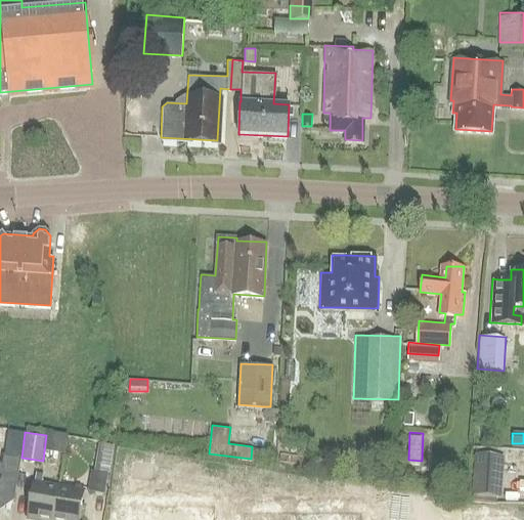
[(87,489),(104,491),(112,443),(95,440),(87,489)]
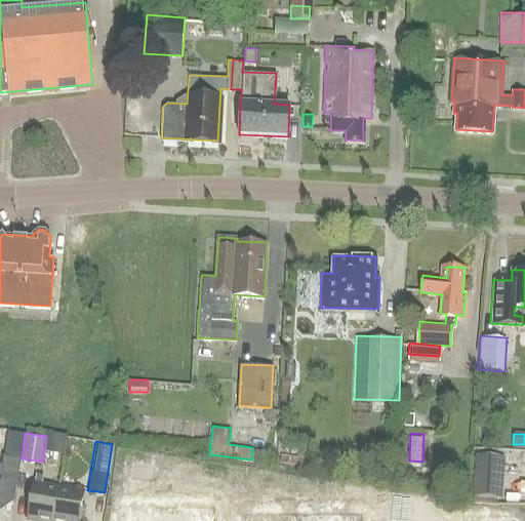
[(135,447),(135,461),(145,461),(145,447),(135,447)]
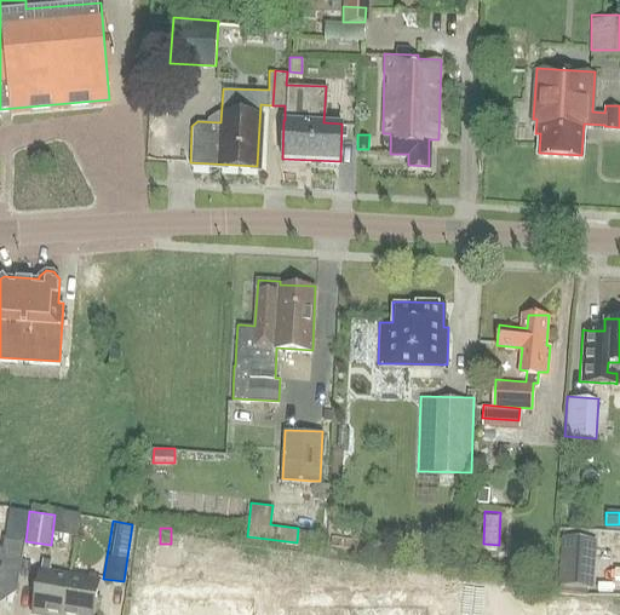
[(171,528),(171,544),(182,544),(182,528),(171,528)]
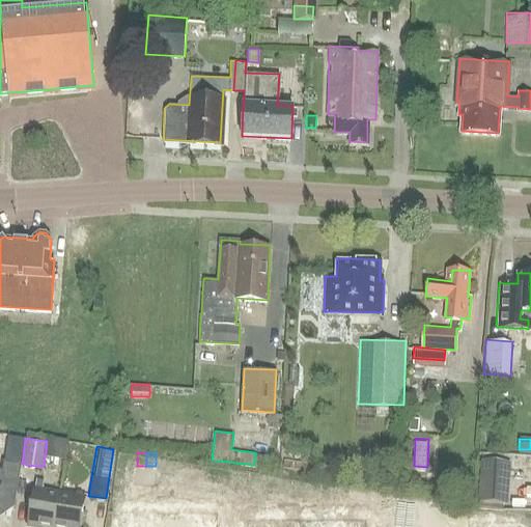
[(0,492),(16,495),(22,462),(3,459),(2,467),(0,467),(0,492)]
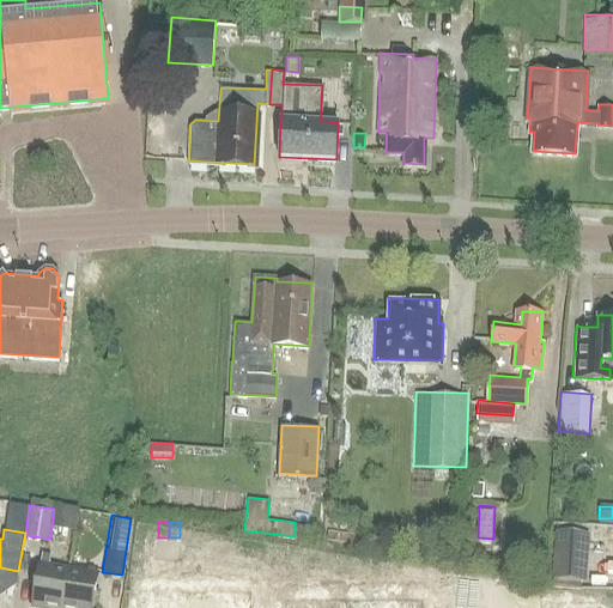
[(551,577),(586,579),(589,532),(554,529),(551,577)]
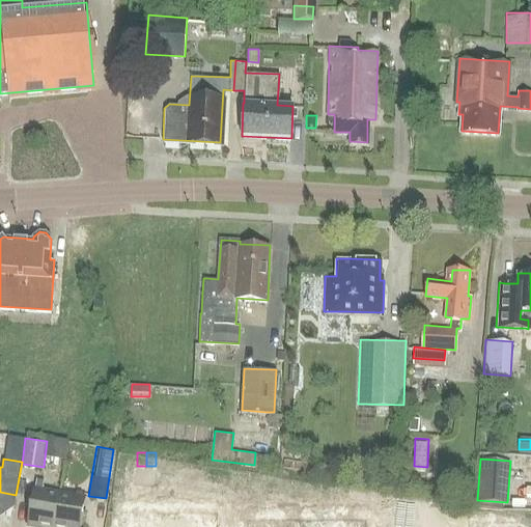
[(182,465),(182,478),(191,478),(191,465),(182,465)]
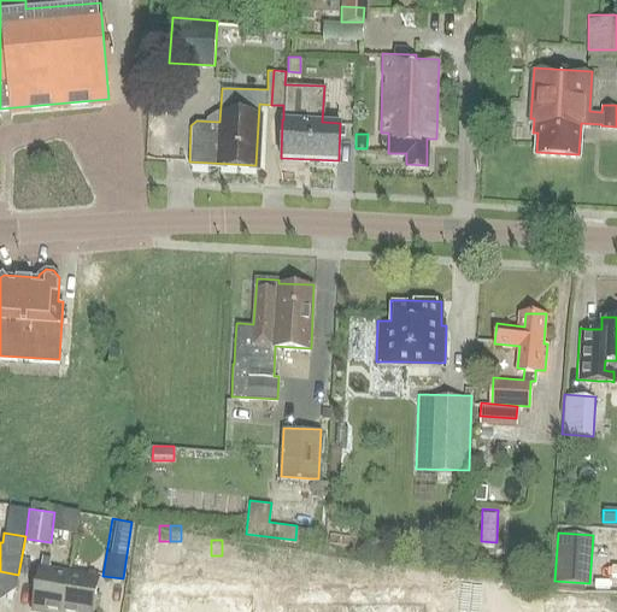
[(222,540),(222,555),(233,555),(233,540),(222,540)]
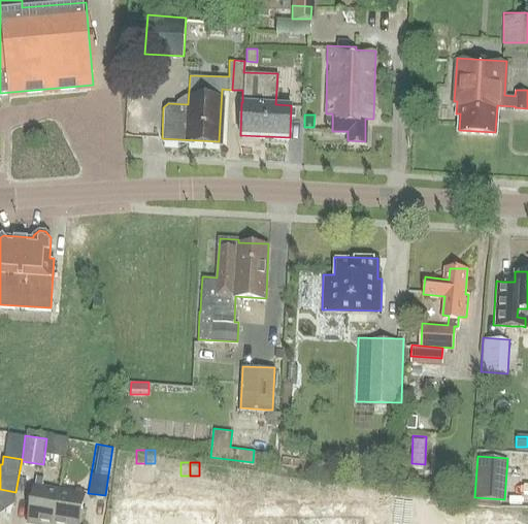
[(262,471),(262,484),(271,484),(271,471),(262,471)]
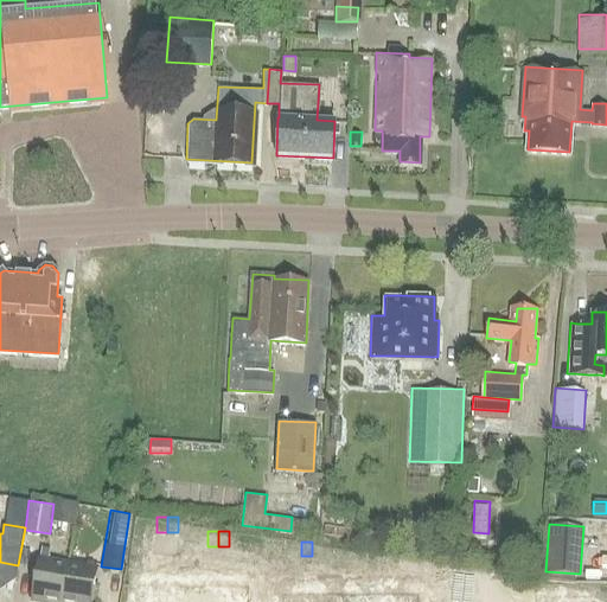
[(312,542),(312,556),(323,556),(323,542),(312,542)]
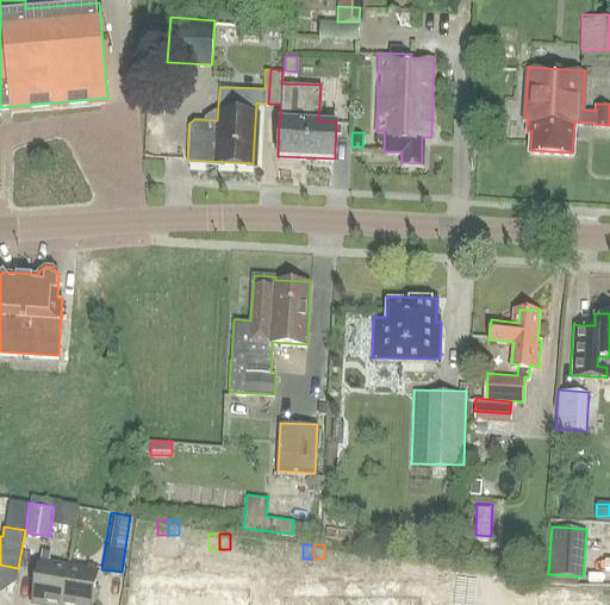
[(43,604),(63,604),(72,563),(49,560),(50,549),(42,548),(32,603),(43,604)]
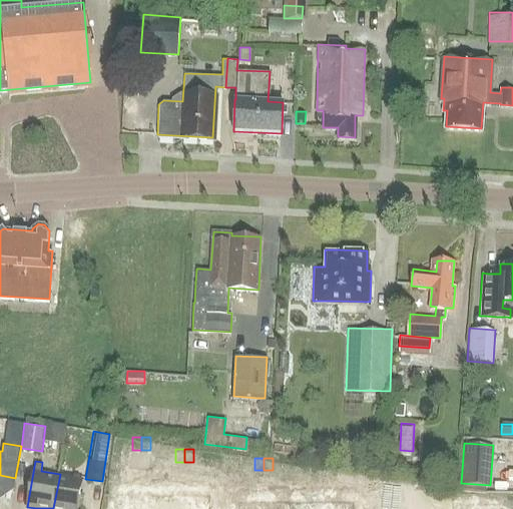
[(298,462),(298,474),(308,474),(308,462),(298,462)]
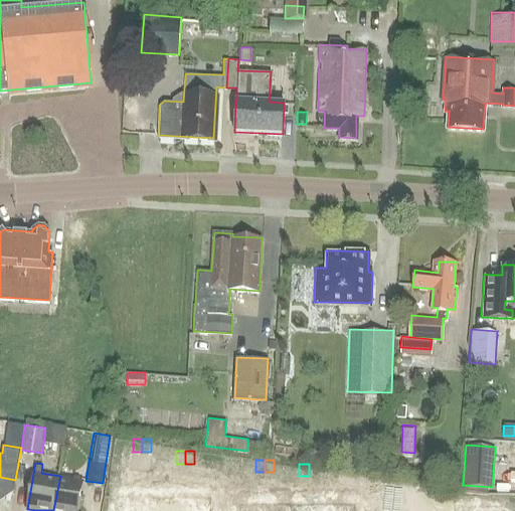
[(321,464),(321,476),(330,476),(330,464),(321,464)]
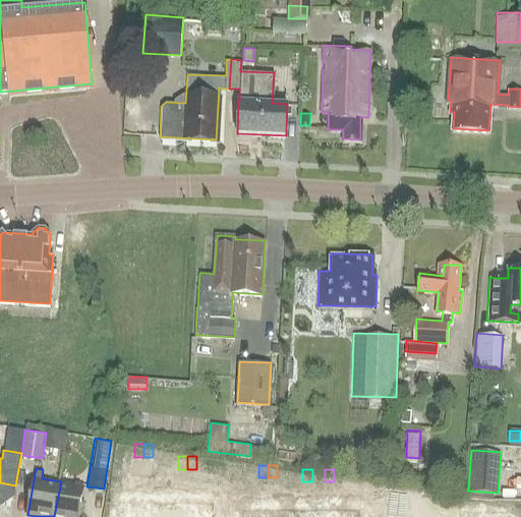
[(334,469),(334,481),(343,481),(343,469),(334,469)]
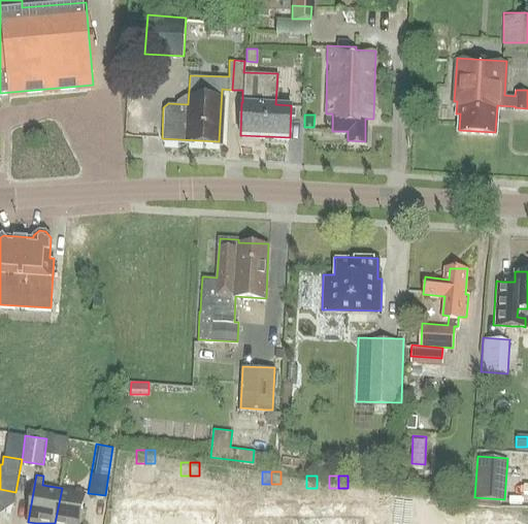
[(55,523),(79,523),(85,492),(62,488),(55,523)]
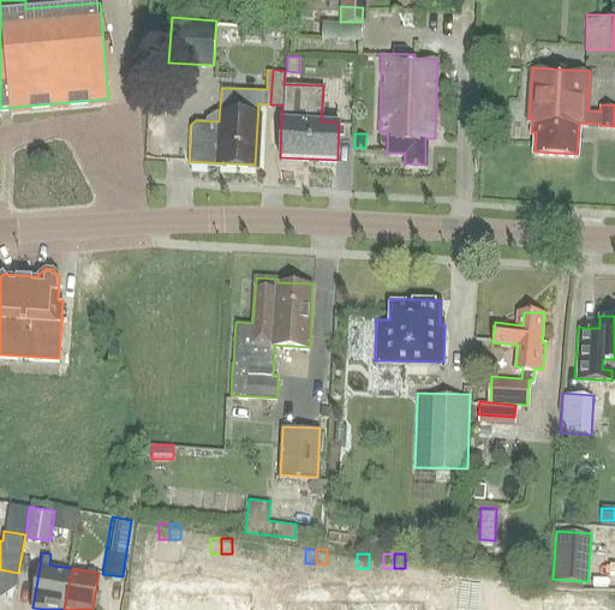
[(143,587),(142,609),(169,609),(169,587),(143,587)]
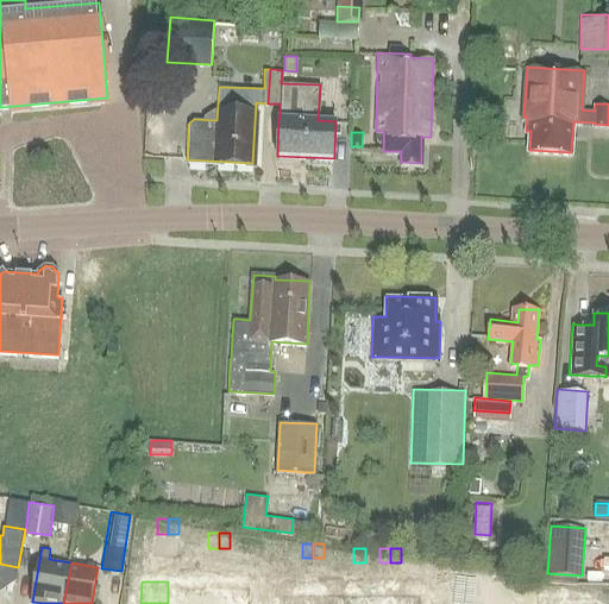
[(168,582),(168,603),(193,603),(194,582),(168,582)]
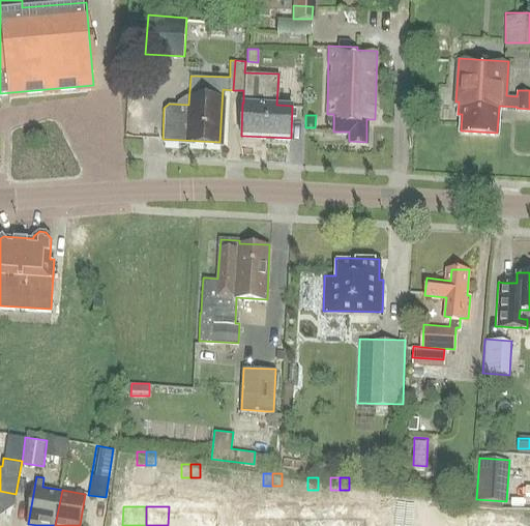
[(169,506),(168,525),(190,525),(190,506),(169,506)]
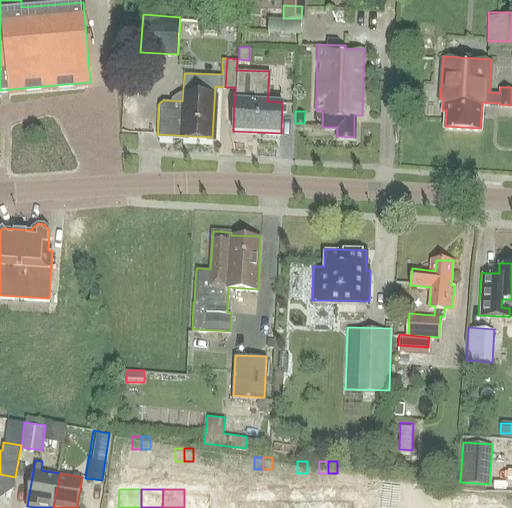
[(184,489),(184,507),(206,507),(207,489),(184,489)]
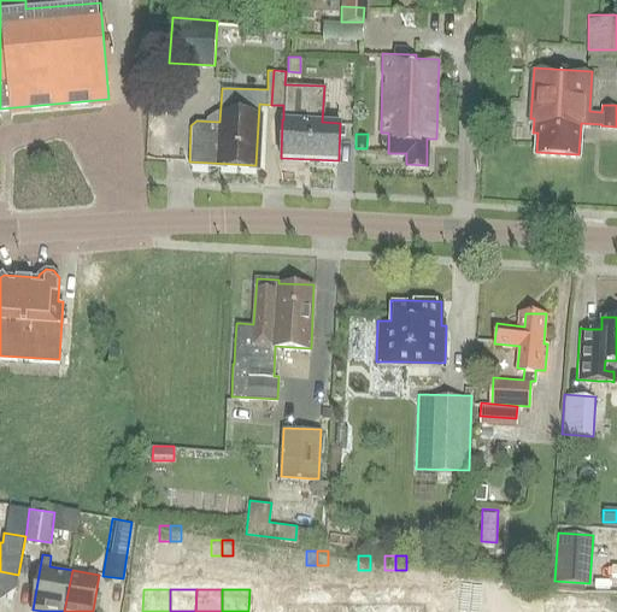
[(291,596),(289,611),(316,611),(317,596),(291,596)]
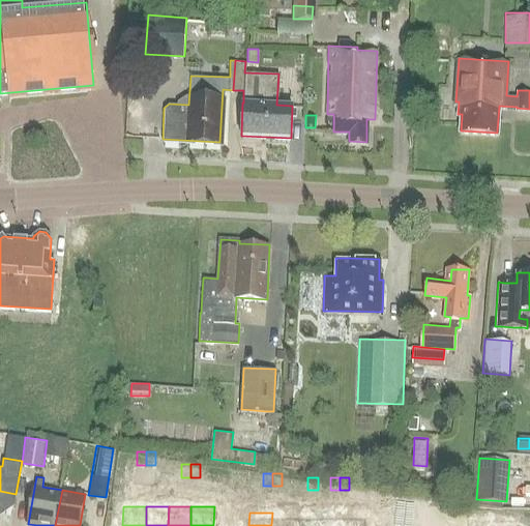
[(272,513),(271,525),(294,525),(294,513),(272,513)]
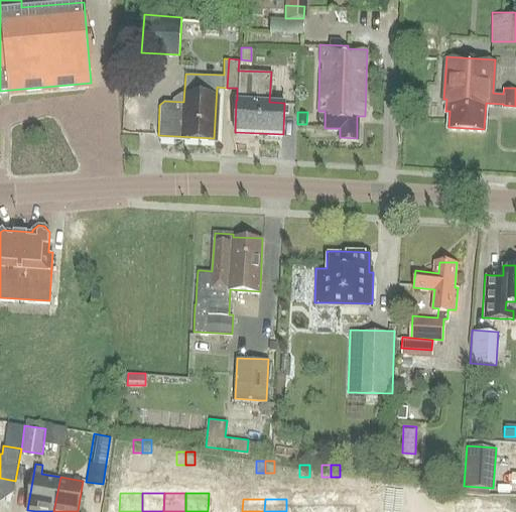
[(286,499),(286,511),(307,511),(308,499),(286,499)]
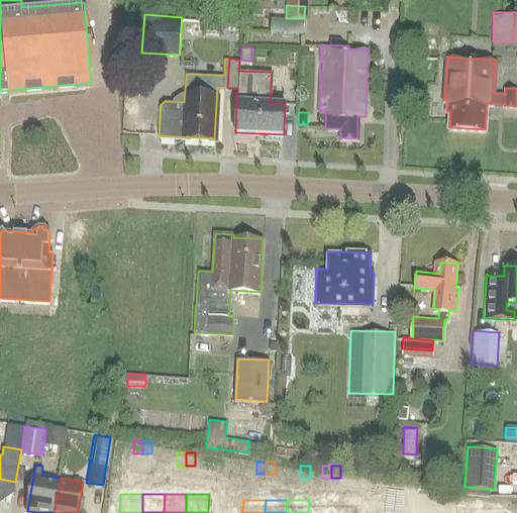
[(309,500),(308,512),(330,512),(331,500),(309,500)]
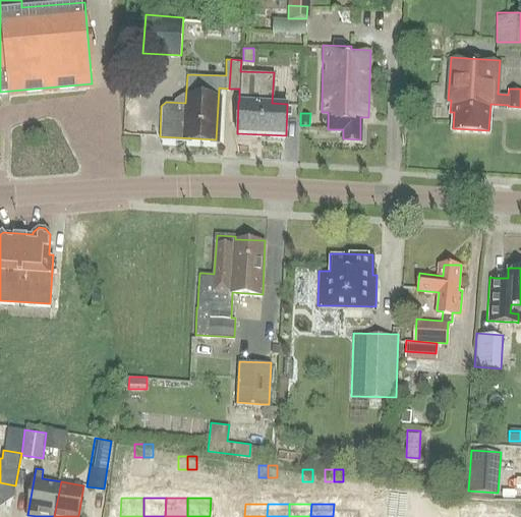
[(334,504),(333,516),(355,516),(356,504),(334,504)]
